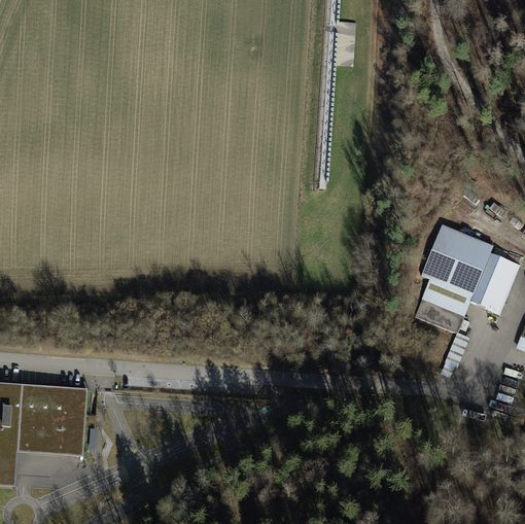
[(462,194),(474,202),(478,197),(465,188),(462,194)]
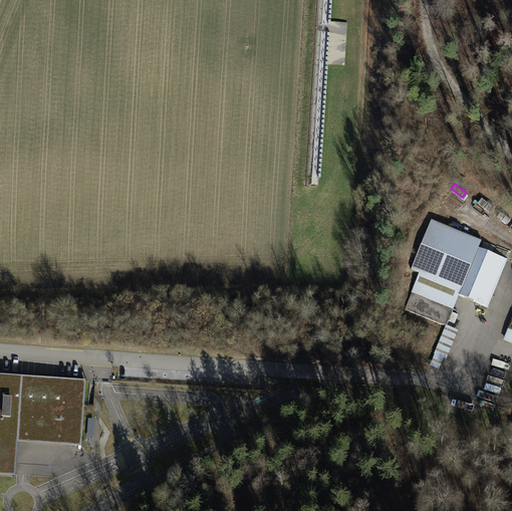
[(463,200),(452,194),(446,204),(458,211),(463,200)]
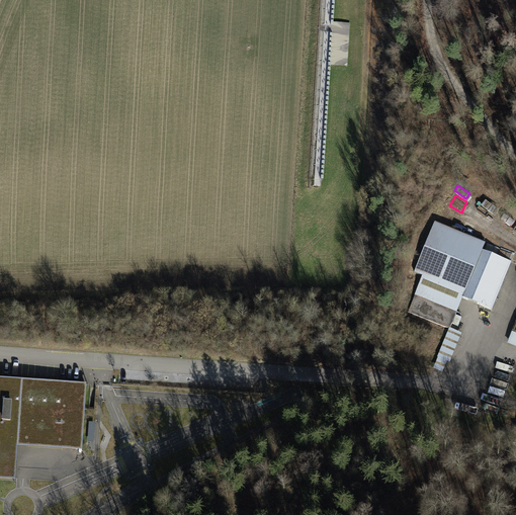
[(489,207),(510,223),(514,218),(484,195),(479,202),(478,201),(474,206),(484,215),(489,207)]
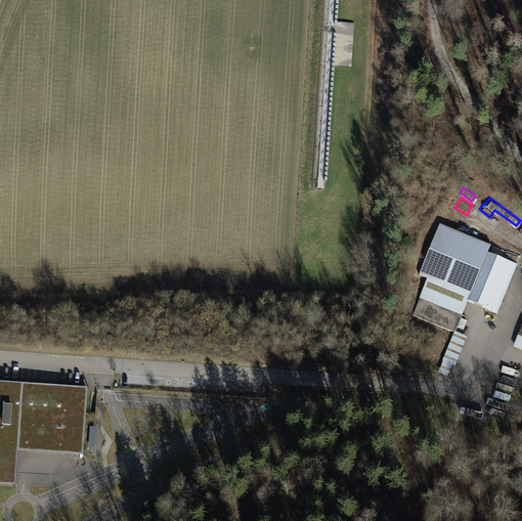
[(521,265),(486,251),(489,244),(438,222),(418,273),(427,276),(411,313),(452,330),(453,330),(455,326),(459,317),(467,299),(495,311),(507,285),(514,288),(521,266),(521,265)]
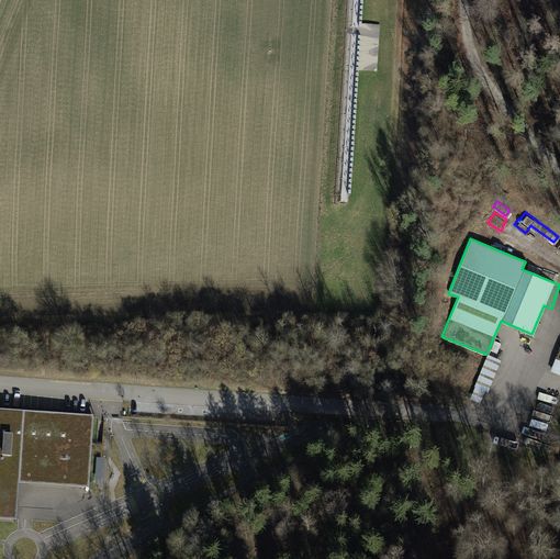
[(486,390),(499,359),(486,354),(485,354),(469,394),(479,399),(483,389),(486,390)]
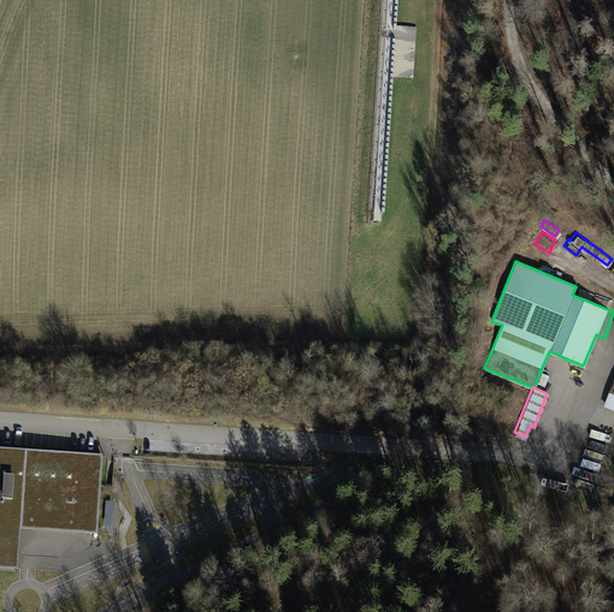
[(613,394),(607,392),(602,405),(613,409),(613,394)]
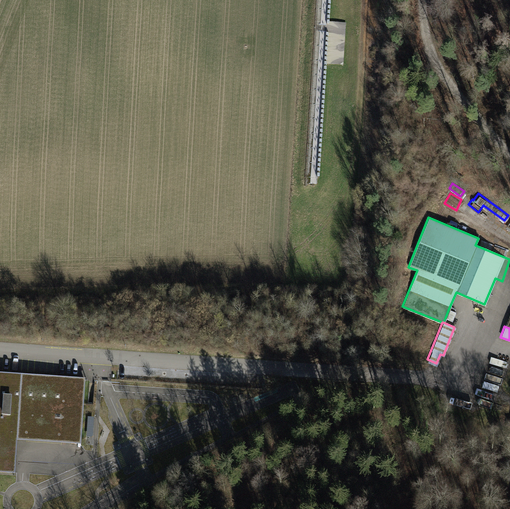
[(0,470),(9,471),(11,439),(78,443),(84,377),(76,377),(0,371),(0,470)]
